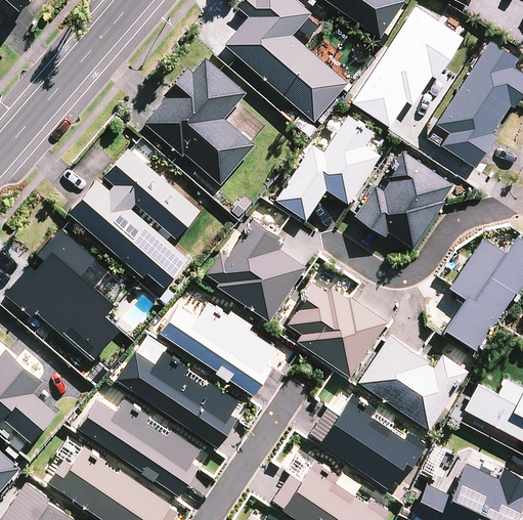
[(0,0),(0,27),(8,17),(11,20),(29,0),(0,0)]
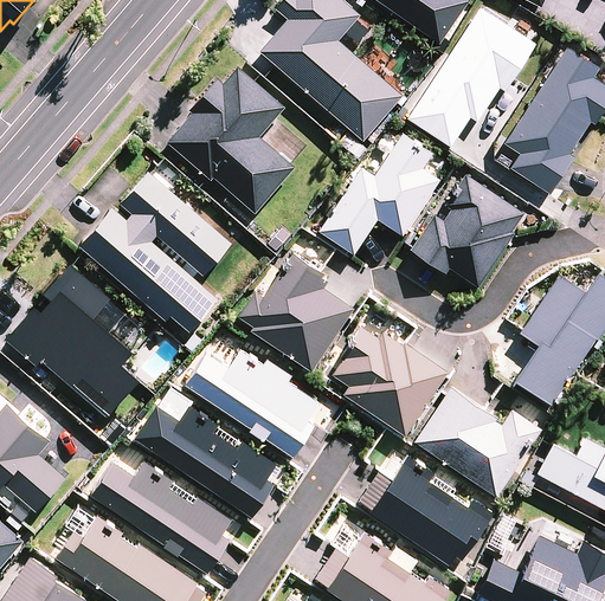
[(289,21),(262,52),(364,142),(403,98),(339,41),(360,17),(340,0),(282,0),(275,8),(289,21)]
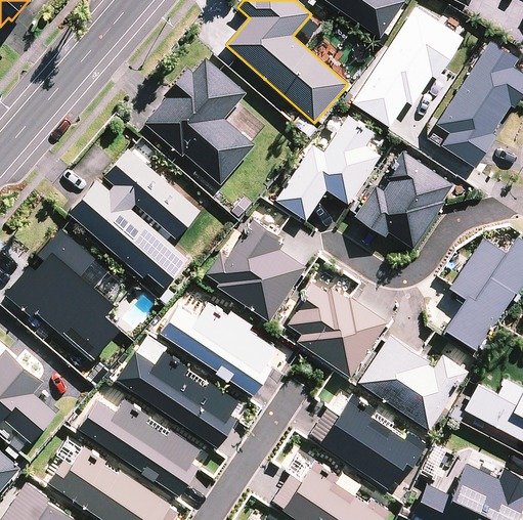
[(323,0),(381,39),(405,2),(402,0),(323,0)]
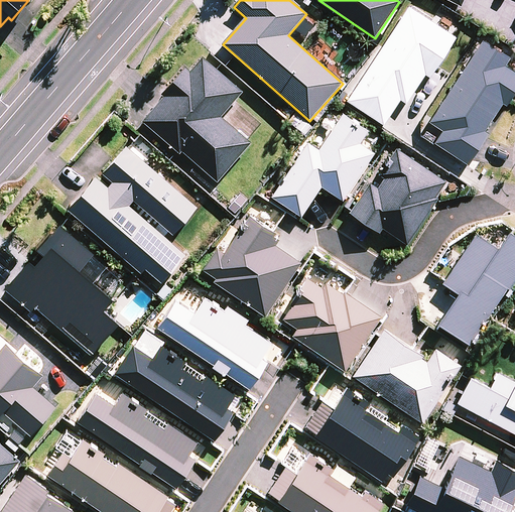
[(457,38),(407,6),(347,102),(384,126),(400,102),(406,105),(425,76),(430,79),(457,38)]
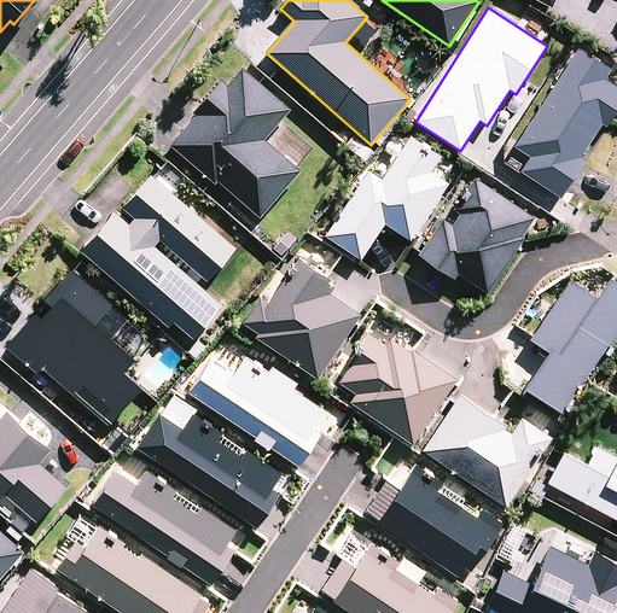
[(611,70),(577,50),(514,146),(530,157),(521,171),(562,197),(586,161),(581,157),(601,124),(606,128),(616,111),(616,87),(605,81),(611,70)]
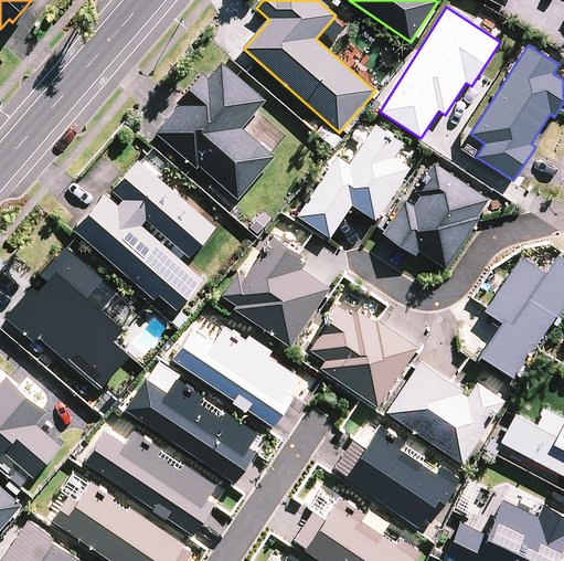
[(155,133),(197,169),(199,167),(237,200),(275,157),(242,128),(267,101),(221,62),(208,78),(202,74),(176,104),(178,107),(155,133)]
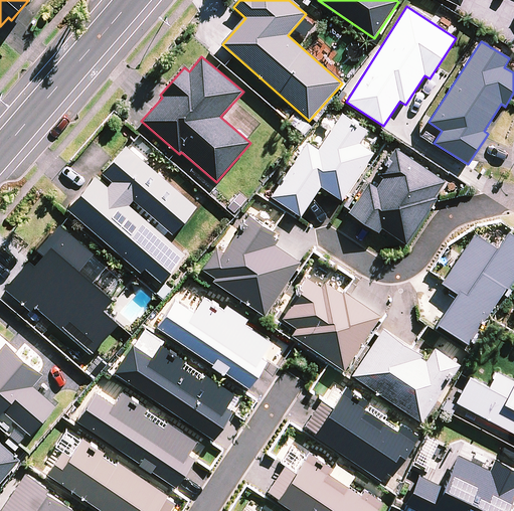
[(318,150),(307,142),(271,197),(300,217),(321,187),(342,202),(374,153),(359,144),(368,131),(342,114),(318,150)]
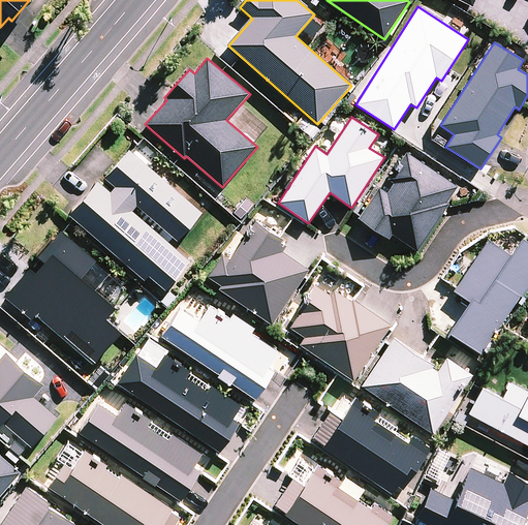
[(98,182),(69,216),(144,281),(149,275),(165,289),(190,261),(132,211),(136,207),(178,242),(203,213),(128,149),(104,178),(116,188),(111,193),(98,182)]
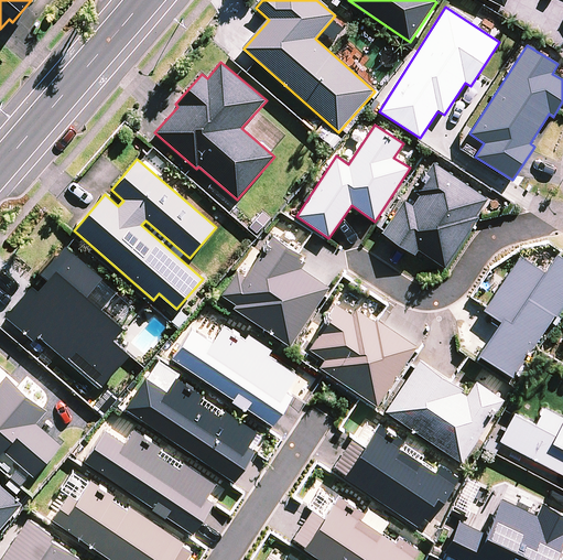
[(403,201),(380,233),(414,255),(418,249),(445,267),(478,217),(476,216),(487,198),(433,163),(413,191),(420,195),(412,206),(403,201)]
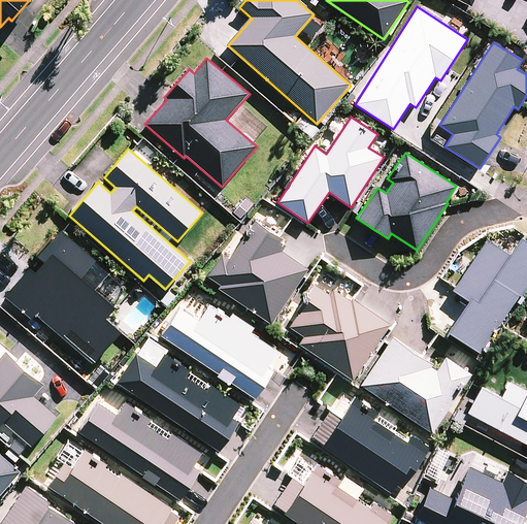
[(221,286),(219,289),(271,324),(308,269),(282,251),(286,246),(281,241),(283,238),(255,220),(229,259),(222,254),(206,274),(221,286)]
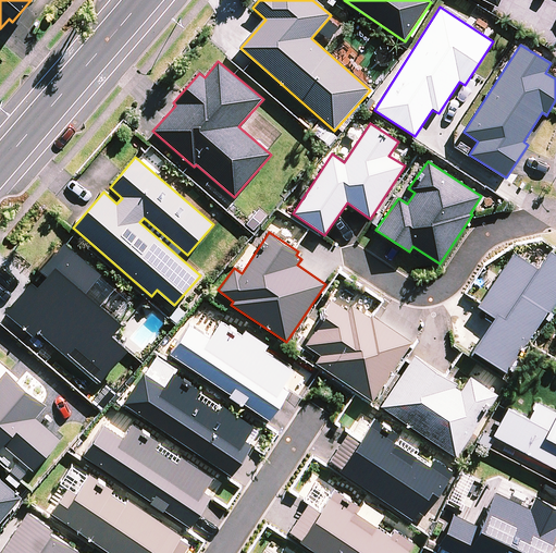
[(33,336),(37,331),(99,382),(127,348),(111,334),(122,322),(101,304),(115,289),(64,243),(38,269),(46,275),(37,286),(32,281),(4,312),(33,336)]
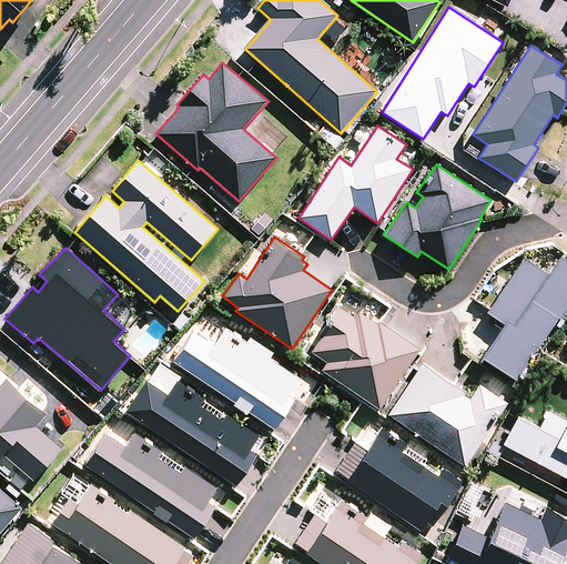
[(560,320),(566,309),(566,259),(559,254),(547,273),(523,258),(486,312),(496,320),(493,325),(500,329),(482,356),(517,380),(558,319),(560,320)]
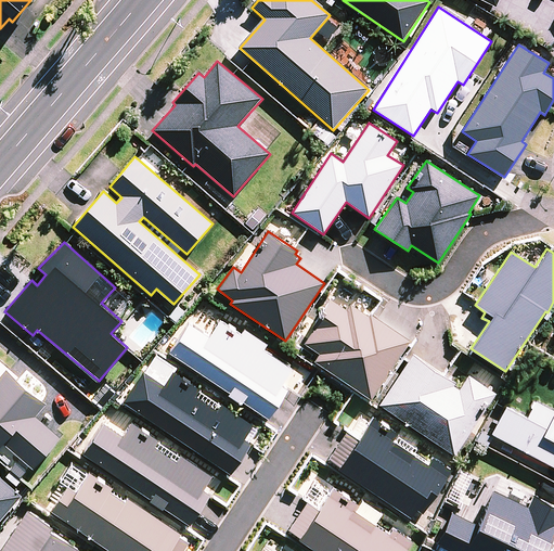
[(319,354),(314,361),(371,400),(410,342),(370,315),(369,316),(350,304),(346,309),(330,299),(312,325),(314,328),(304,344),(319,354)]
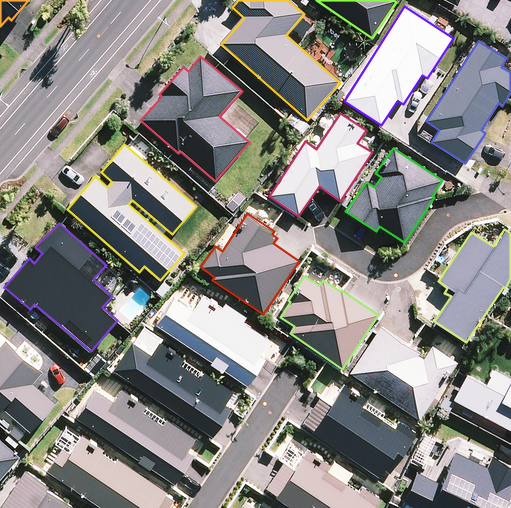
[(173,298),(156,325),(211,361),(210,364),(222,372),(223,370),(248,386),(266,359),(260,355),(270,340),(243,322),(246,317),(225,303),(222,308),(203,295),(192,310),(173,298)]
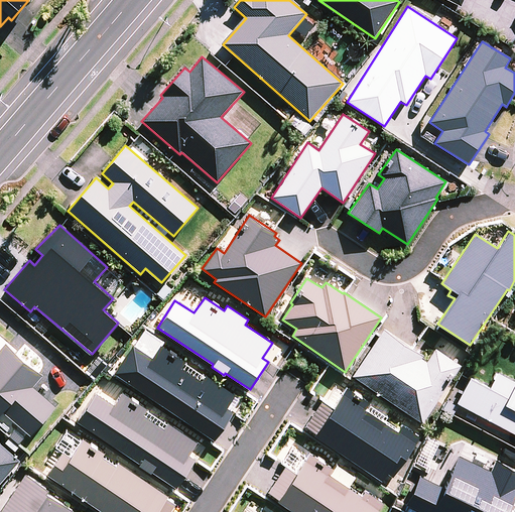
[(384,329),(352,376),(422,423),(462,366),(435,349),(426,362),(422,359),(423,356),(384,329)]
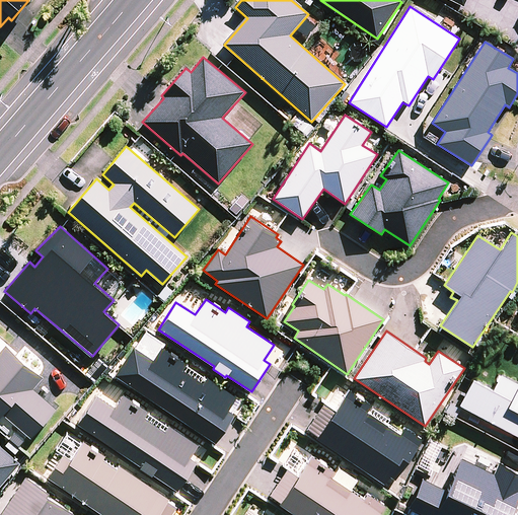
[(0,416),(2,414),(30,439),(57,409),(33,389),(44,378),(6,346),(0,353),(0,416)]
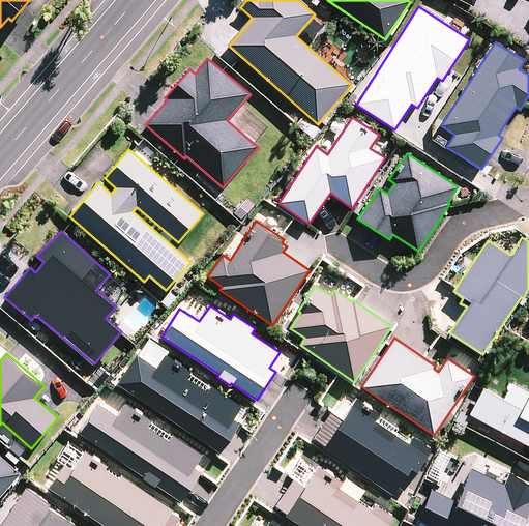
[(137,354),(118,383),(221,451),(240,425),(238,422),(245,411),(240,407),(242,406),(211,386),(210,387),(189,374),(190,372),(165,354),(156,368),(137,354)]
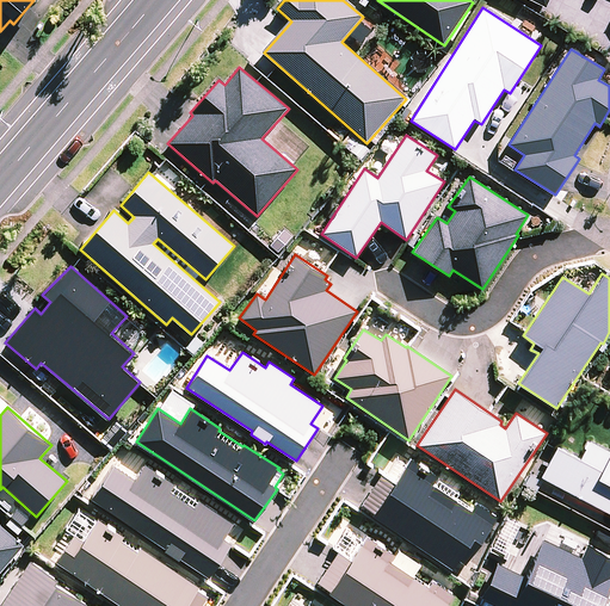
[(556,446),(541,477),(609,512),(609,451),(589,440),(579,458),(556,446)]
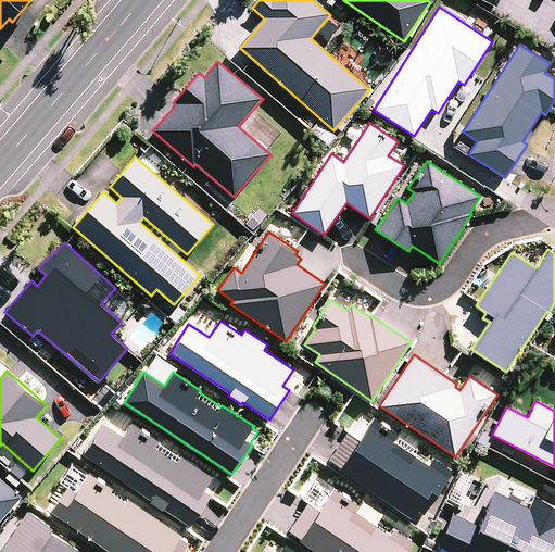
[(340,467),(339,469),(411,517),(416,510),(424,515),(453,471),(432,458),(429,464),(415,455),(419,450),(399,437),(395,442),(393,441),(399,434),(374,418),(370,422),(362,416),(350,435),(348,433),(328,460),(340,467)]
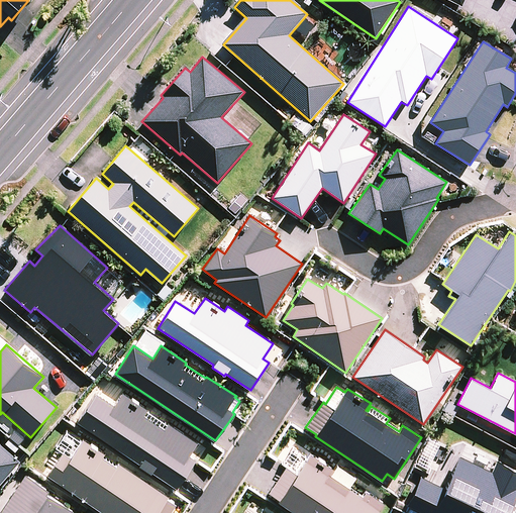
[(96,394),(78,422),(140,464),(139,466),(151,474),(152,472),(177,488),(195,460),(189,455),(198,443),(169,423),(168,426),(147,412),(148,410),(123,393),(113,406),(96,394)]
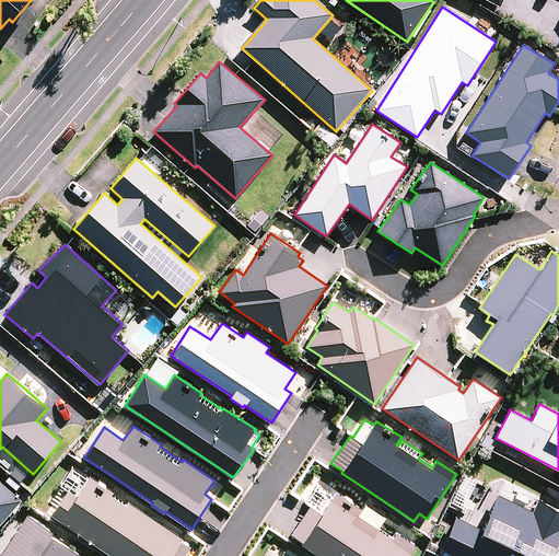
[(67,493),(51,516),(113,555),(186,555),(191,547),(182,541),(183,539),(129,502),(127,506),(112,496),(114,491),(108,488),(107,490),(104,489),(106,486),(91,476),(88,479),(71,468),(59,487),(67,493)]
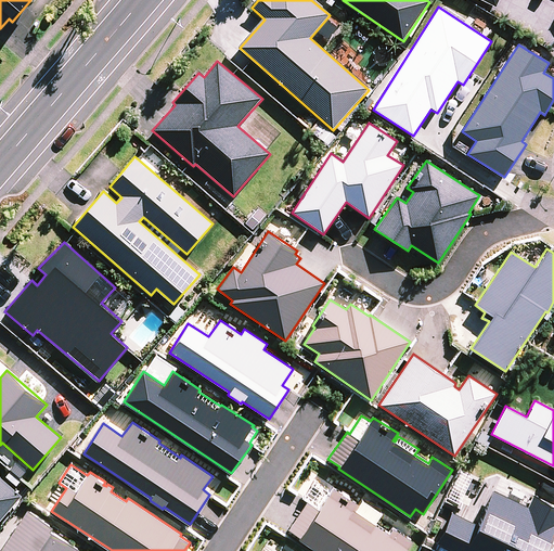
[(300,536),(298,538),(317,550),(406,550),(413,540),(393,527),(389,533),(376,524),(383,514),(362,501),(359,504),(334,487),(333,489),(312,475),(298,495),(308,502),(290,528),(300,536)]
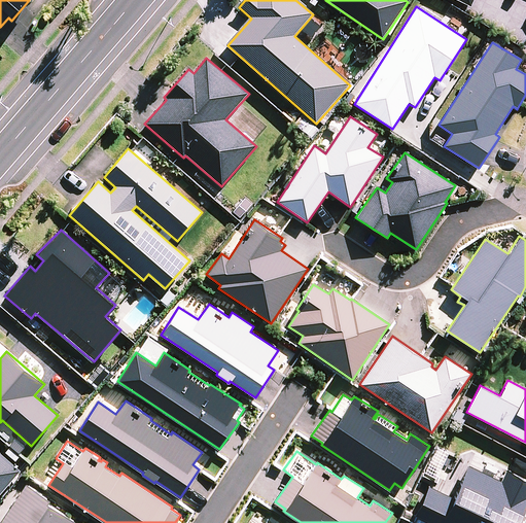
[(0,495),(21,472),(0,452),(0,495)]
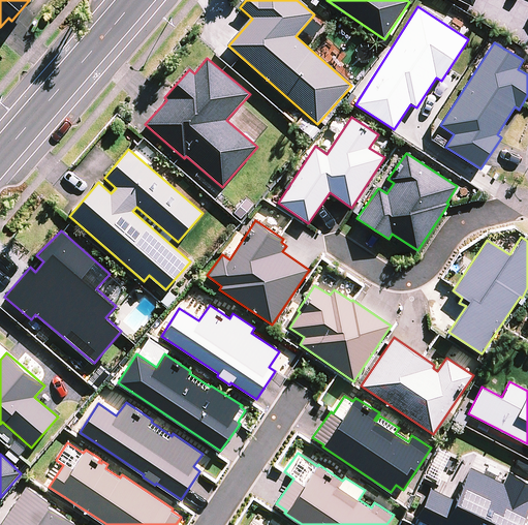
[(430,489),(416,517),(432,524),(519,524),(520,522),(524,524),(526,524),(527,521),(527,511),(526,510),(527,506),(527,481),(509,472),(503,484),(470,468),(454,500),(430,489)]
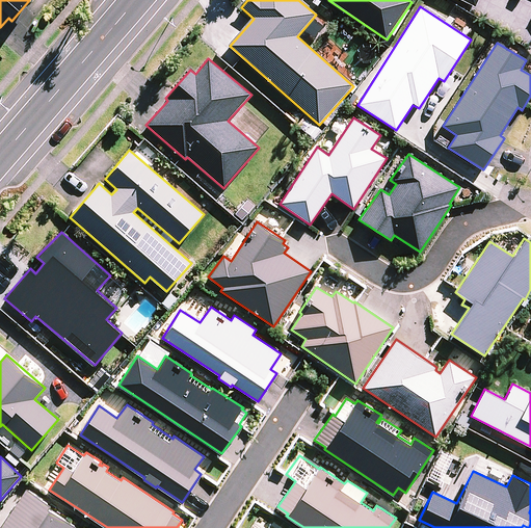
[(77,527),(48,507),(50,504),(26,489),(1,527),(77,527)]
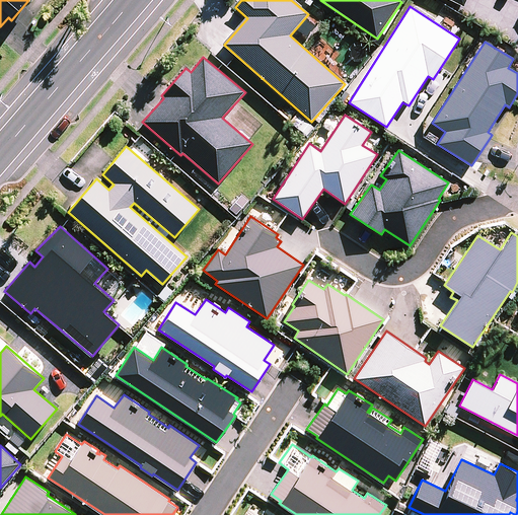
All buildings are outlined.
